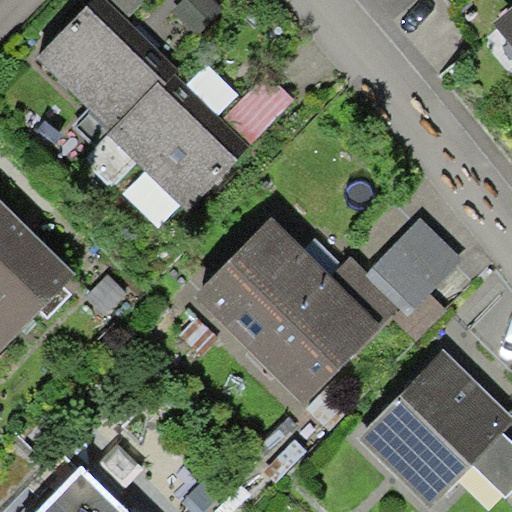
[(126,18),(107,0),(91,0),(35,59),(89,109),(72,127),(94,147),(107,134),(157,81),(163,86),(174,74),(180,68),(126,18)]
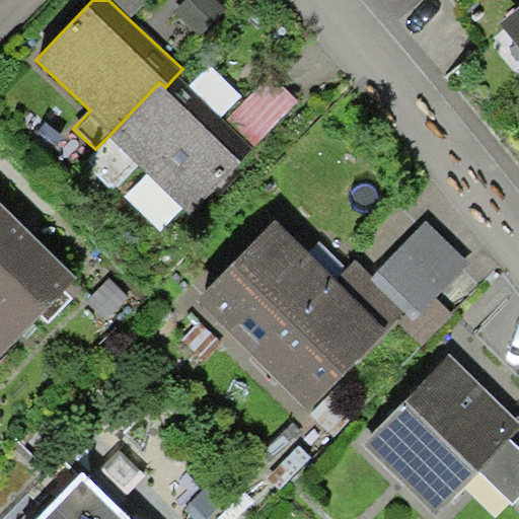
[(108,0),(128,18),(145,0),(108,0)]
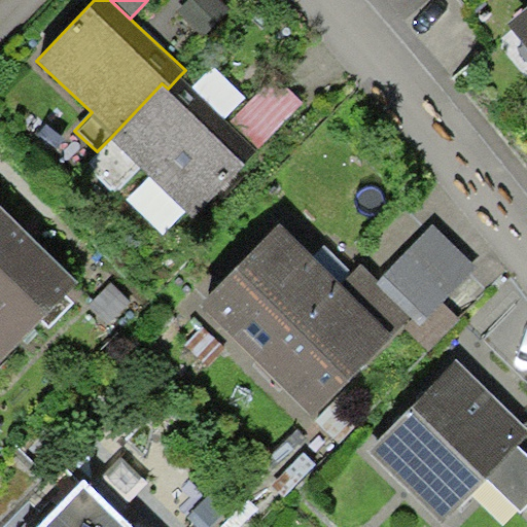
[(231,8),(221,0),(187,0),(177,12),(205,37),(231,8)]
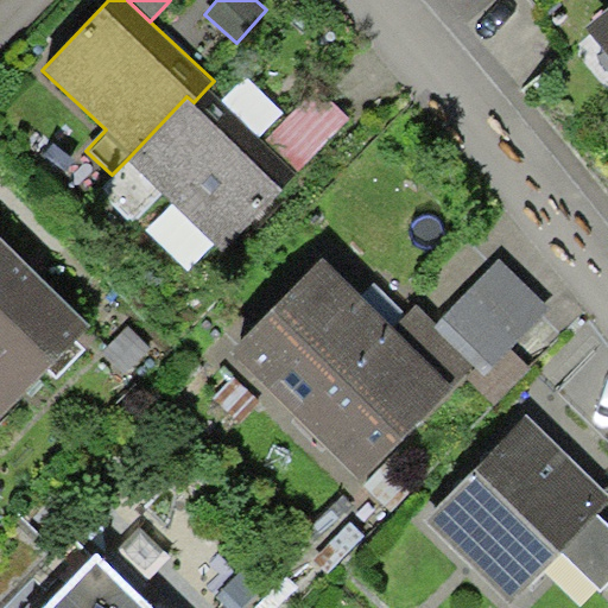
[(607,14),(589,30),(607,54),(607,14)]
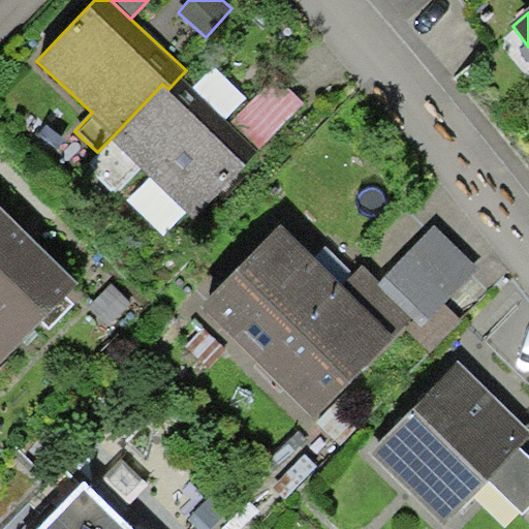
[(231,123),(180,76),(168,89),(162,84),(111,138),(194,217),(257,150),(231,123)]
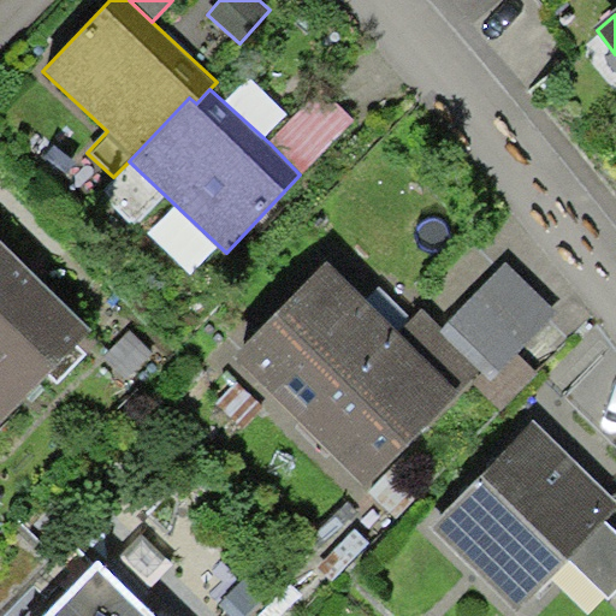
[(324,89),(270,143),(300,175),(354,120),(324,89)]
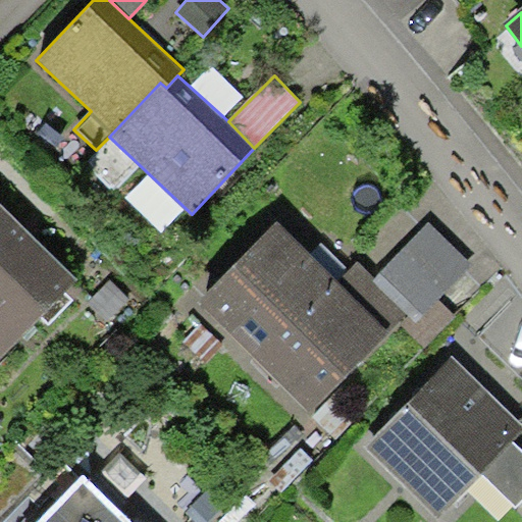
[(0,246),(21,224),(0,203),(0,246)]
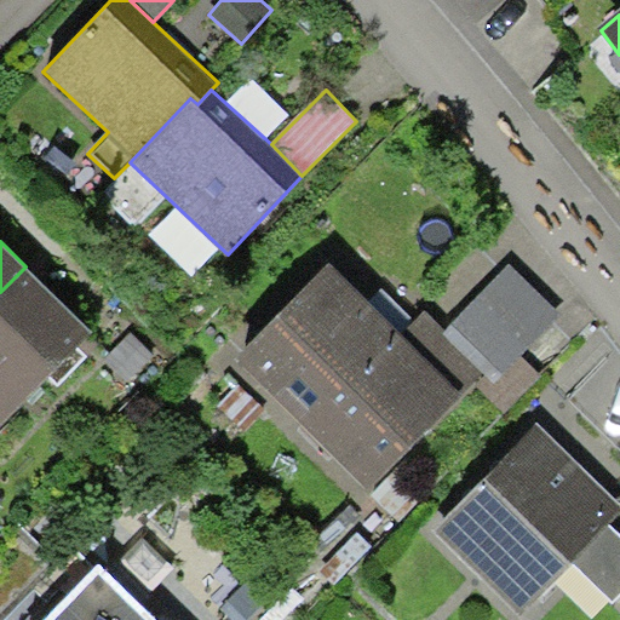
[(401,334),(327,263),(234,359),(369,492),(406,454),(486,374),(442,332),(423,313),(401,334)]
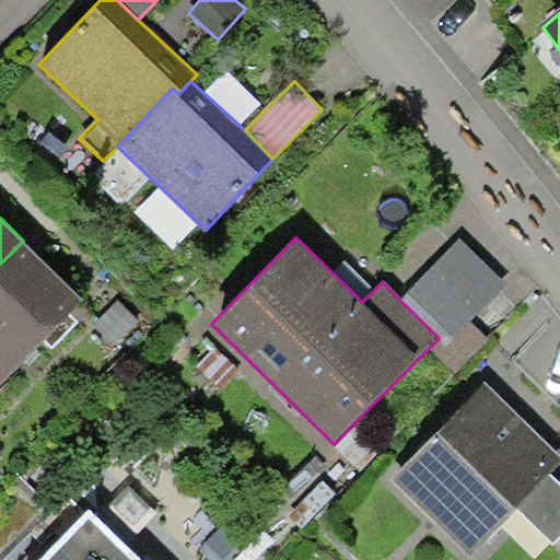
[(461,237),(399,300),(439,338),(445,345),(506,283),(461,237)]
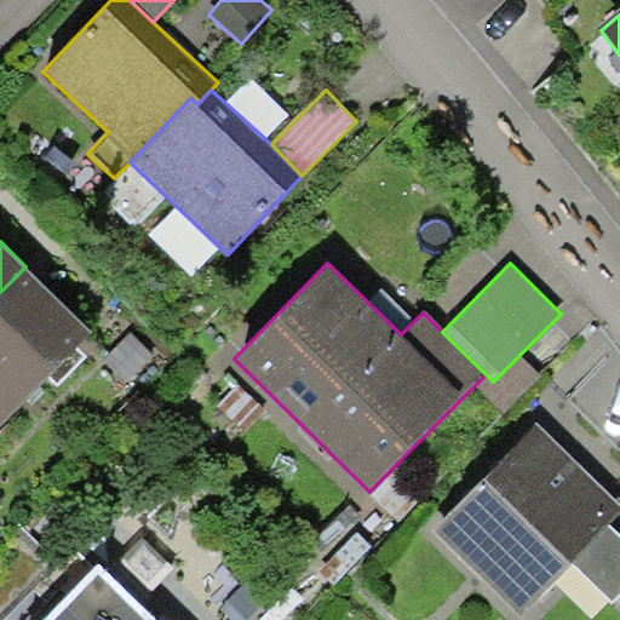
[(26,267),(0,292),(0,425),(92,331),(26,267)]
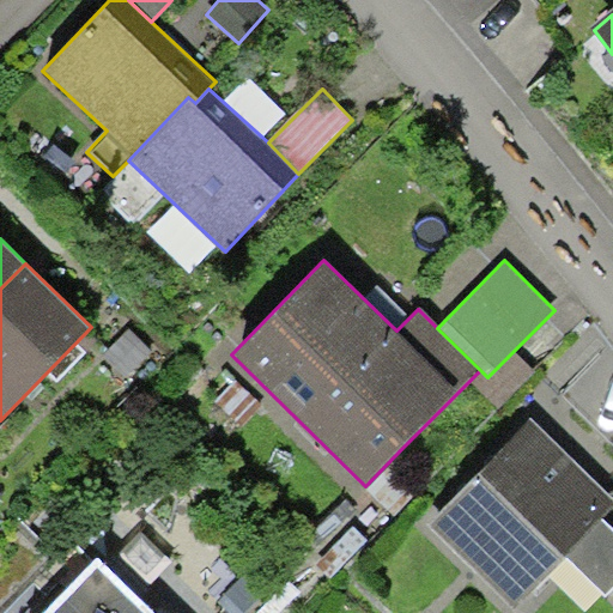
[(612,525),(612,493),(523,410),(408,530),(496,612),(517,612),(565,563),(602,599),(612,587),(612,533),(610,529),(612,525)]
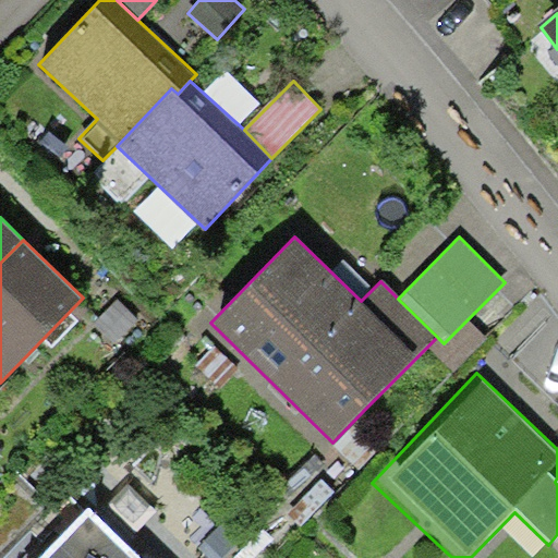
[(392,435),(365,409),(332,443),(359,469),(392,435)]
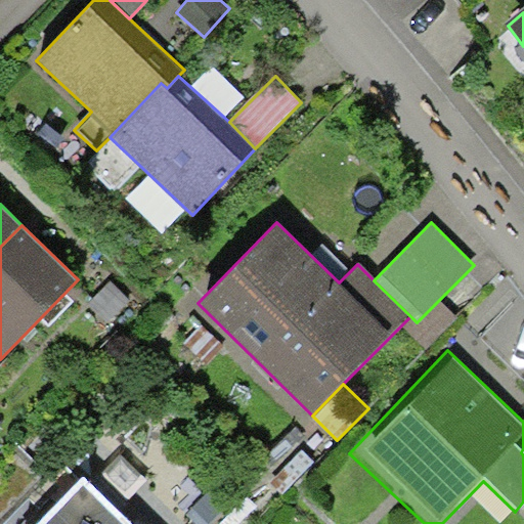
[(115,425),(30,523),(170,523),(195,494),(115,425)]
